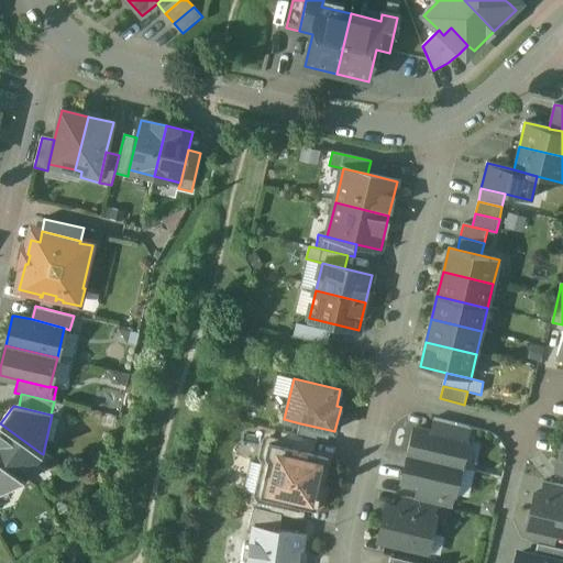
[(470,428),(433,419),(431,432),(467,441),(470,428)]
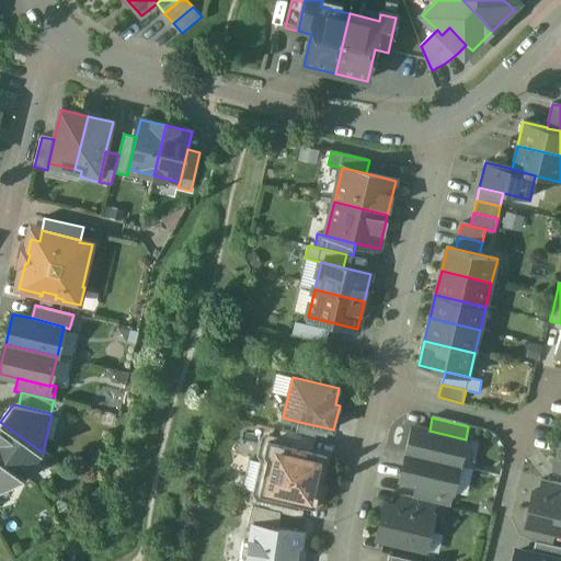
[(299,422),(296,434),(315,438),(327,442),(329,428),(299,422)]
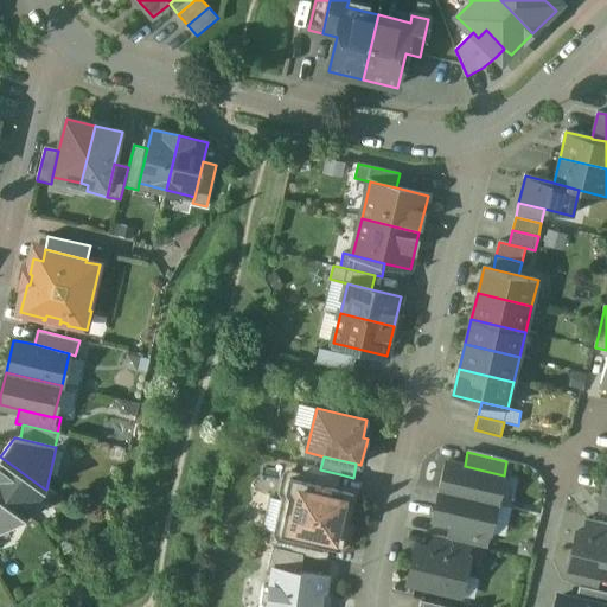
[(44,489),(1,458),(0,460),(0,531),(27,516),(26,515),(44,489)]
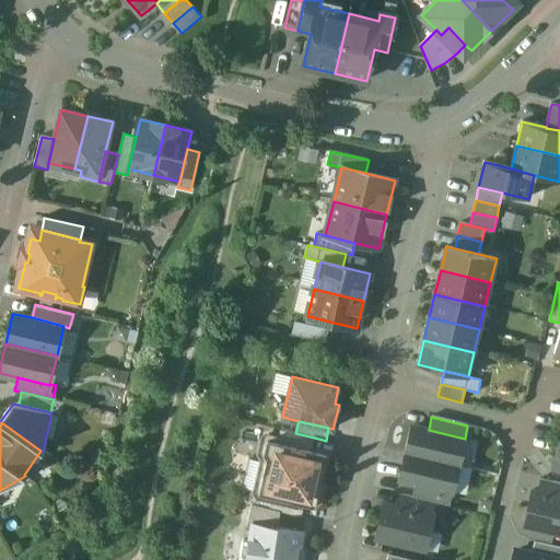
[(429,430),(412,426),(406,453),(459,465),(466,439),(465,439),(429,430)]
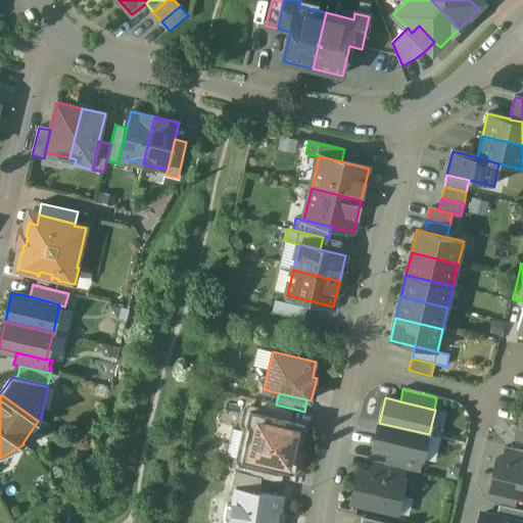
[(276,405),(263,401),(260,414),(249,412),(246,426),(249,431),(242,460),(284,470),(294,472),(300,468),(304,453),(300,446),(305,425),(290,421),(293,409),(276,405)]
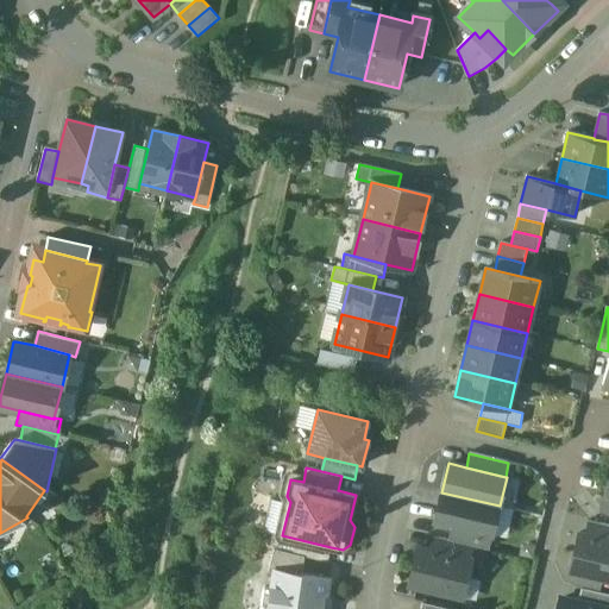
[(500,506),(441,493),(434,521),(452,526),(491,534),(493,535),(500,506)]
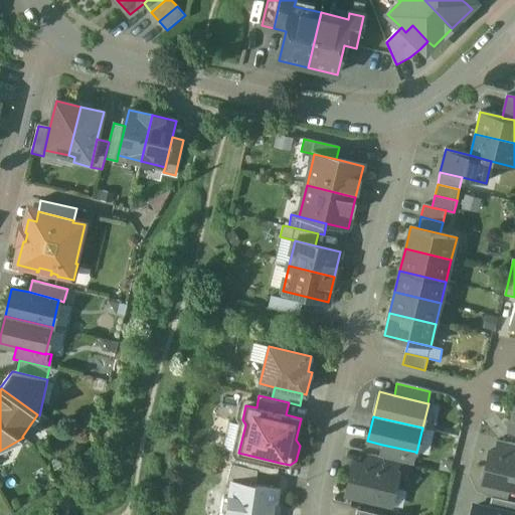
[(514,444),(498,440),(495,452),(514,456),(514,444)]
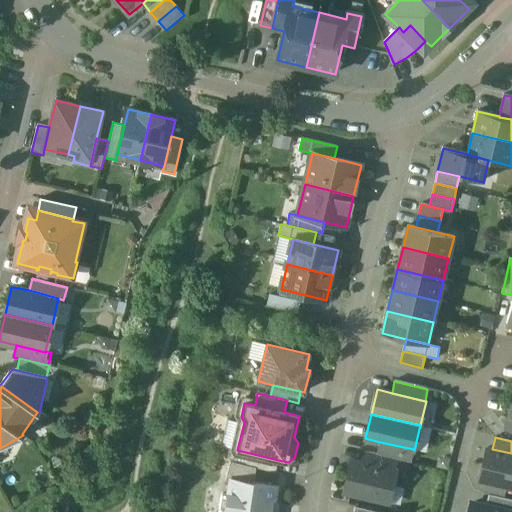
[(413,449),(380,442),(377,453),(398,458),(410,461),(413,449)]
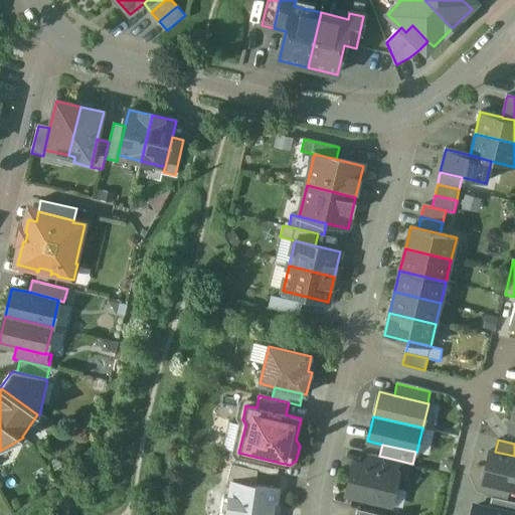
[(514,456),(495,452),(490,451),(483,482),(488,483),(509,488),(514,489),(514,456)]
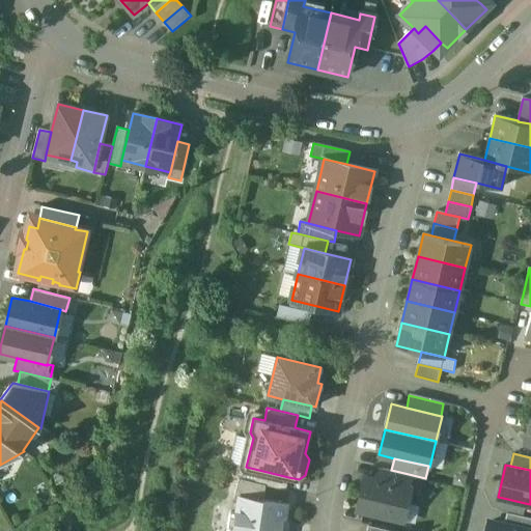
[(391,470),(383,469),(380,480),(410,487),(413,475),(391,470)]
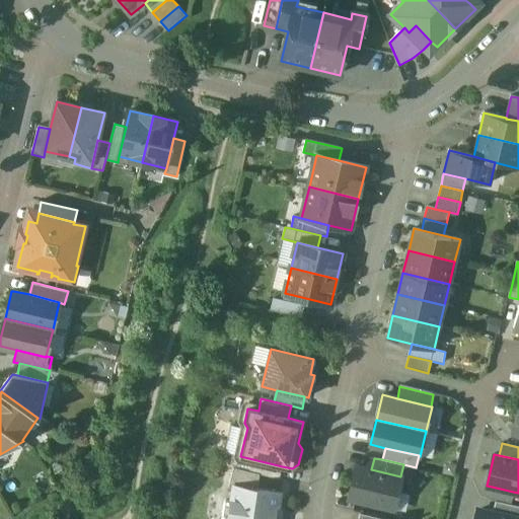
[(282,466),(253,459),(250,471),(260,473),(279,477),(282,466)]
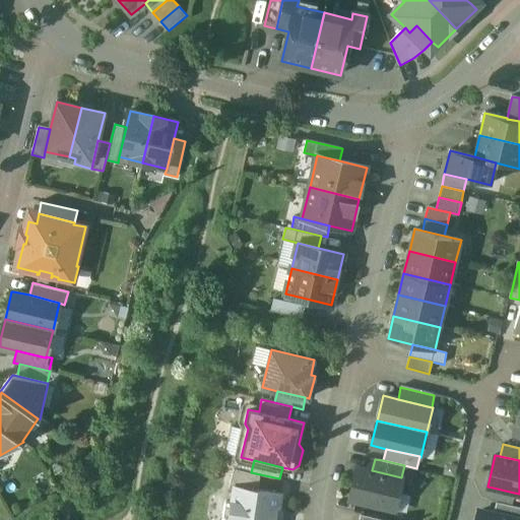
[(372,470),(358,467),(350,499),(390,508),(393,496),(398,493),(402,477),(401,477),(372,470)]
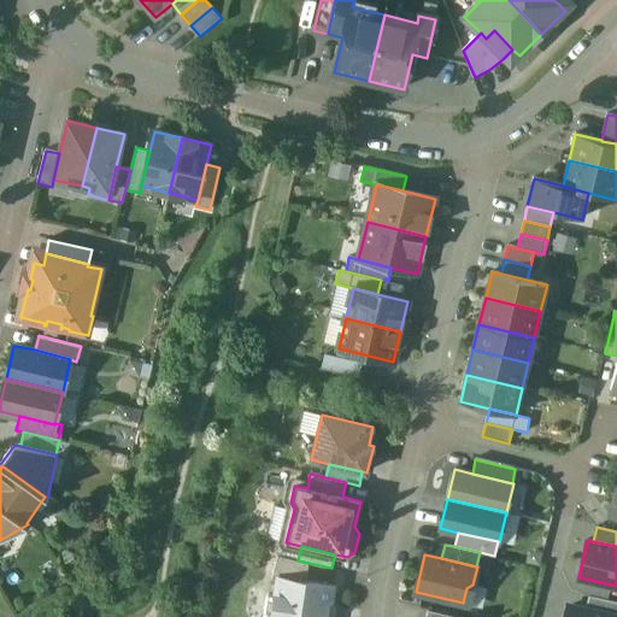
[(298,560),(277,556),(272,579),(280,580),(280,579),(305,582),(309,563),(298,560)]
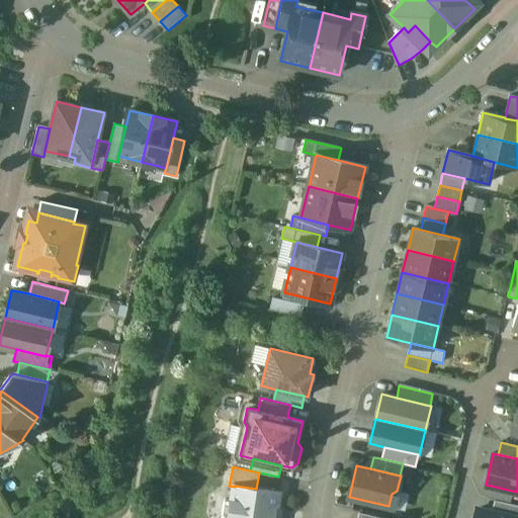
[(256,489),(235,486),(235,487),(233,500),(226,499),(223,515),(230,516),(229,517),(277,517),(279,509),(276,509),(278,492),(256,489)]
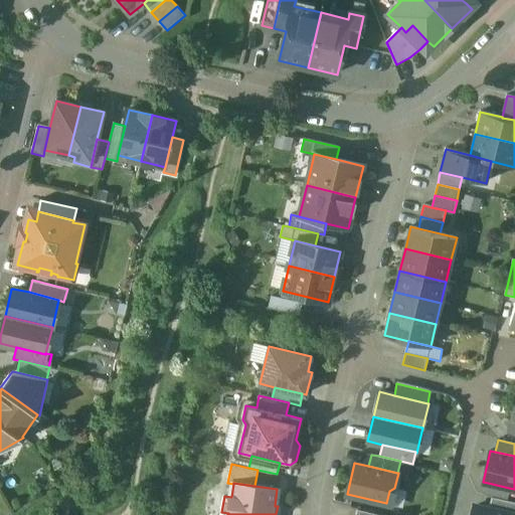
[(509,488),(488,483),(485,495),(492,497),(506,500),(509,488)]
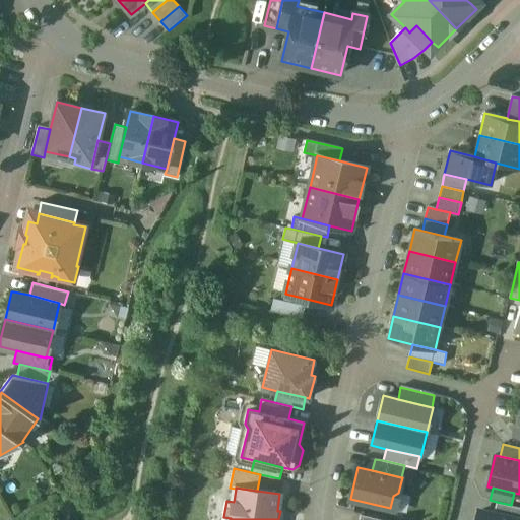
[(519,507),(511,505),(497,502),(494,513),(519,519),(519,507)]
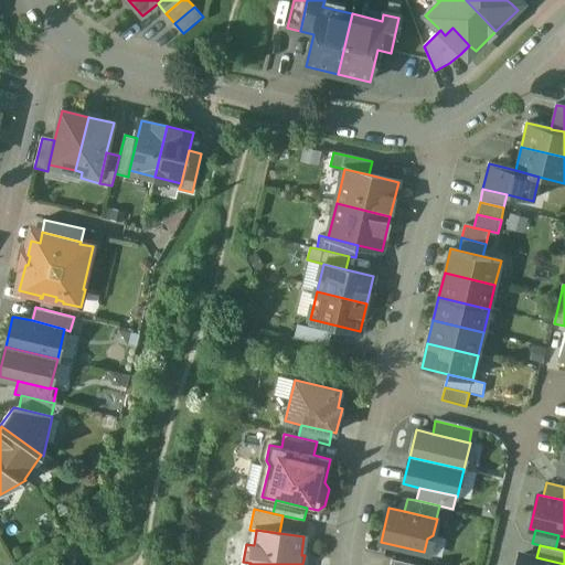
[(564,564),(536,557),(520,554),(516,564),(564,564)]
